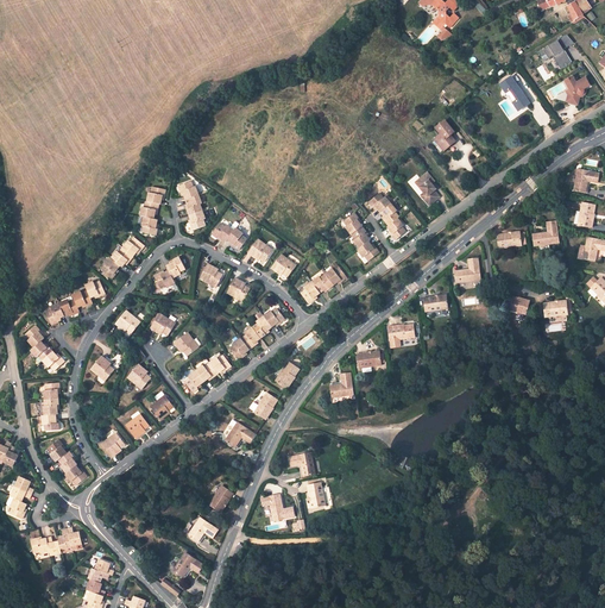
[(438,26),(441,30),(451,19),(446,16),(442,19),(439,16),(439,12),(442,8),(446,11),(451,7),(448,6),(452,2),(448,0),(441,0),(438,4),(433,0),(428,0),(423,5),(429,11),(429,19),(424,24),(433,31),(438,26)]
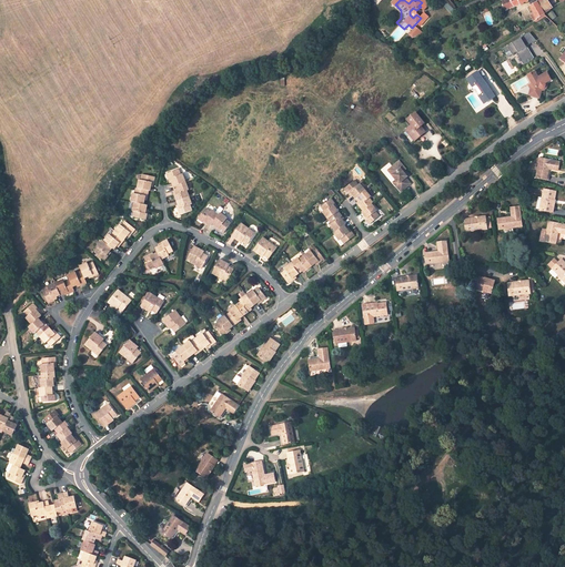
[(517,1),(515,0),(501,0),(498,1),(504,10),(520,3),(517,1)]
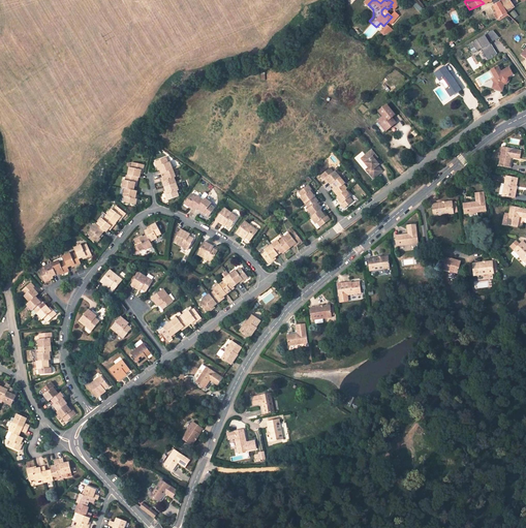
[(503,0),(497,0),(495,2),(501,13),(508,8),(503,0)]
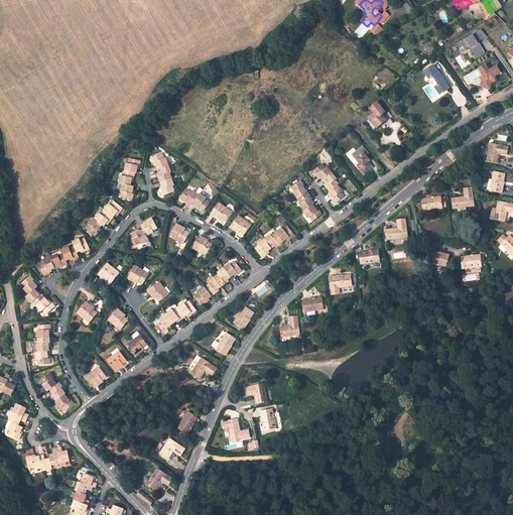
[(482,18),(490,14),(489,13),(483,2),(474,7),(482,18)]
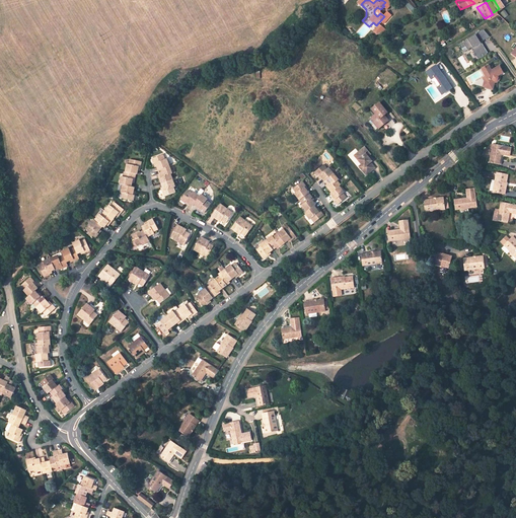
[(470,62),(485,54),(477,43),(486,39),(482,30),(456,45),(461,54),(465,52),(470,62)]
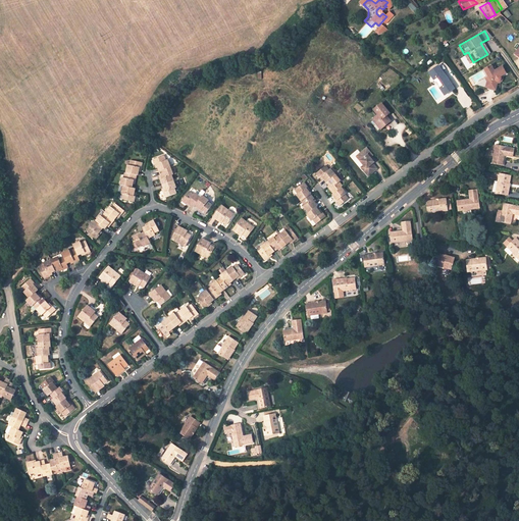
[(518,42),(510,57),(518,62),(518,42)]
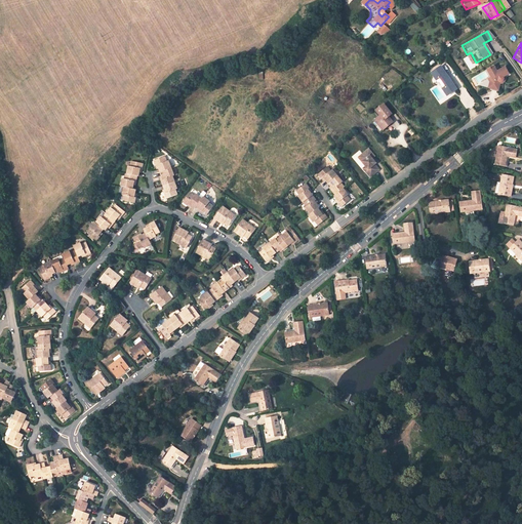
[(499,79),(506,76),(502,68),(493,72),(491,67),(483,71),(486,79),(484,80),(487,86),(485,88),(488,94),(497,89),(495,86),(502,83),(499,79)]
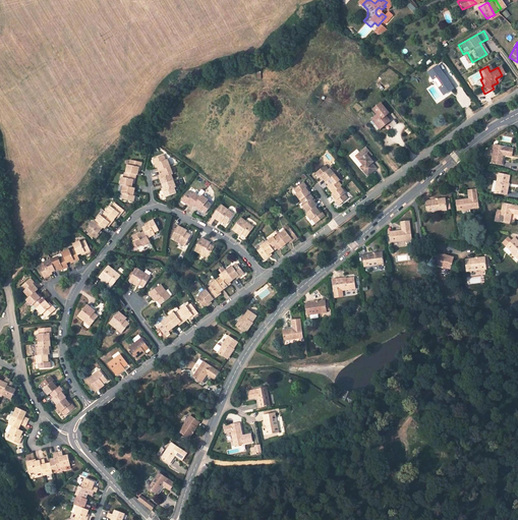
[(443,89),(447,85),(446,84),(433,67),(423,74),(428,80),(427,84),(434,85),(437,90),(442,87),(443,89)]
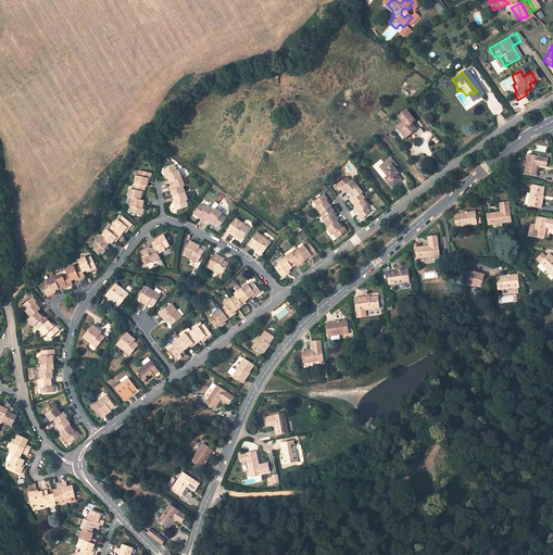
[(472,92),(466,96),(470,101),(480,95),(477,91),(473,95),(472,92)]
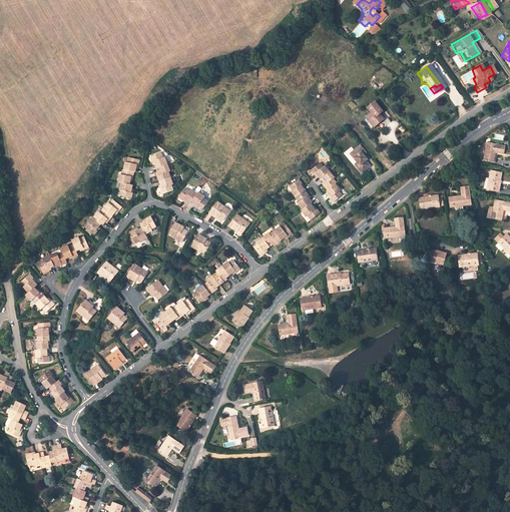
[(378,119),(382,115),(373,106),(366,112),(370,117),(365,122),(369,126),(371,125),(375,130),(382,124),(378,119)]
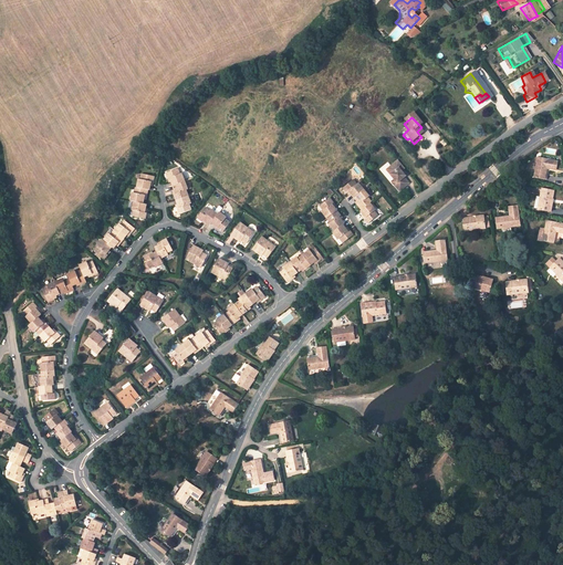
[(555,161),(535,157),(532,177),(542,179),(545,165),(549,166),(548,169),(554,170),(555,161)]
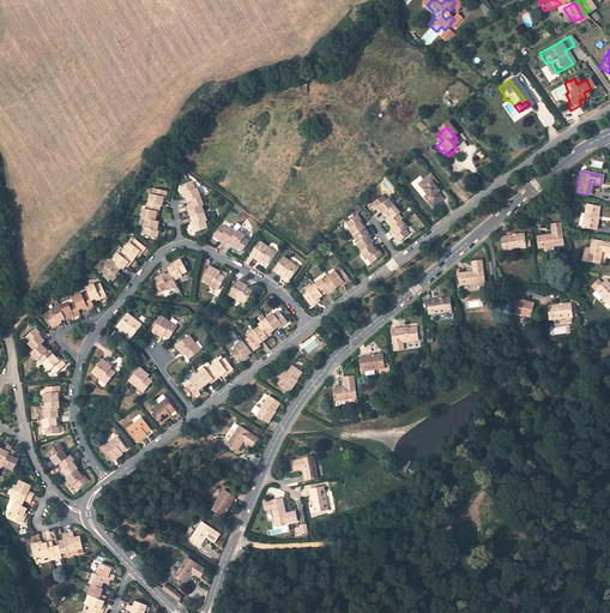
[(427,185),(429,182),(424,176),(412,187),(422,198),(424,200),(422,203),(428,210),(439,202),(433,196),(435,193),(429,187),(427,185)]
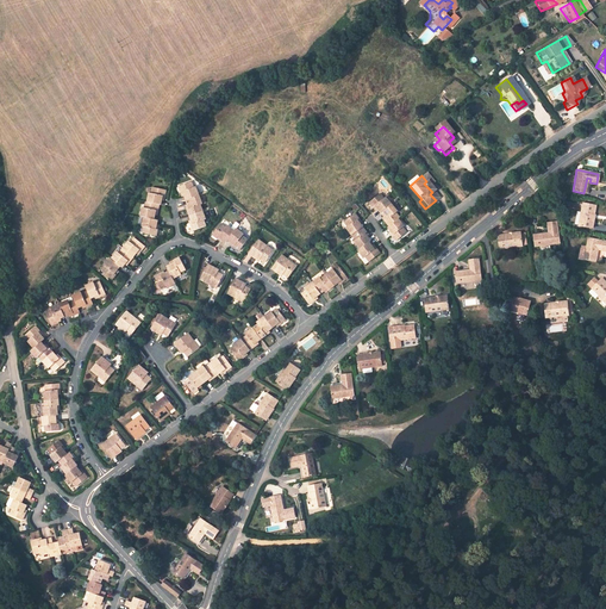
[(181,194),(183,204),(198,198),(194,190),(193,191),(191,184),(176,188),(179,196),(181,194)]
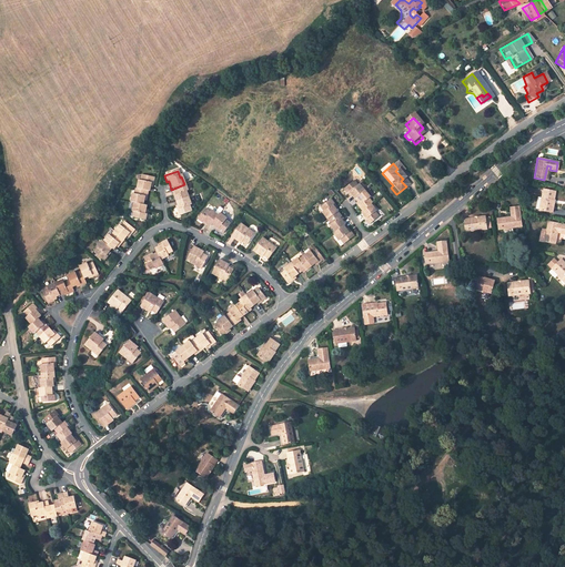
[(137,181),(134,190),(147,193),(148,193),(150,183),(152,184),(153,178),(140,175),(139,181),(137,181)]
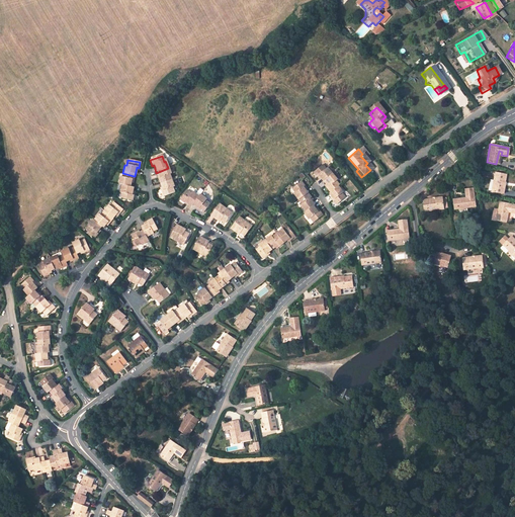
[(314,177),(320,183),(329,175),(324,169),(322,170),(318,166),(309,174),(313,179),(314,177)]
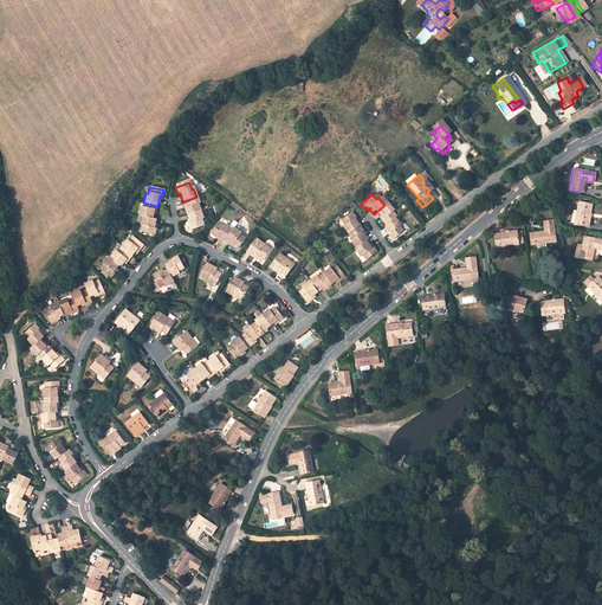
[(183,211),(186,217),(199,212),(198,206),(199,205),(196,197),(182,203),(186,211),(183,211)]
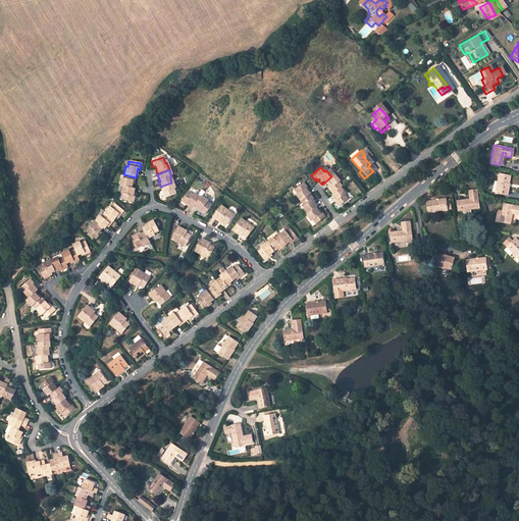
[(509,176),(498,173),(494,193),(503,195),(505,184),(507,185),(509,176)]
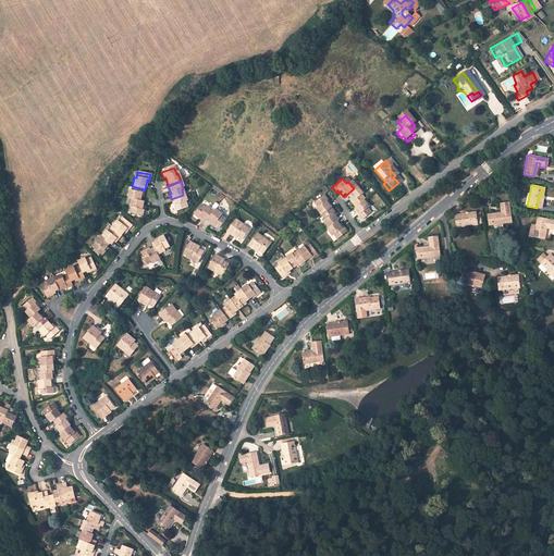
[(144,189),(132,186),(131,186),(130,190),(127,190),(125,199),(128,200),(137,202),(140,194),(143,194),(144,189)]
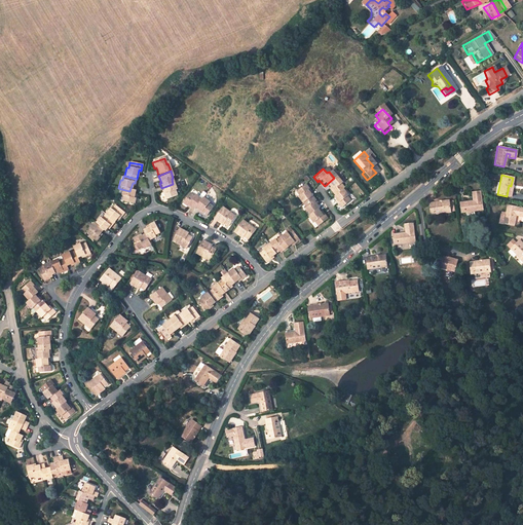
[(331,197),(340,190),(341,189),(337,185),(339,184),(334,178),(325,186),(329,192),(328,193),(331,197)]
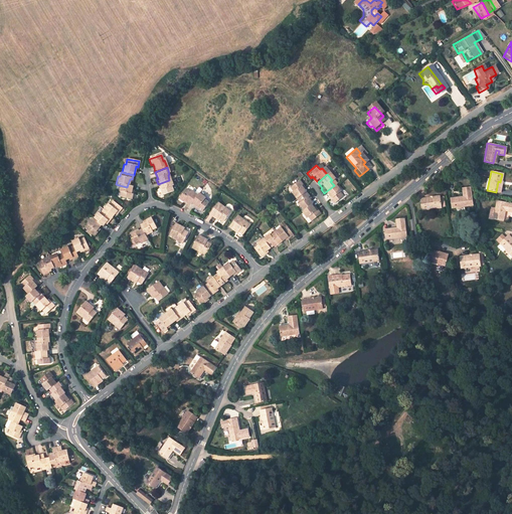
[(172,188),(169,180),(158,184),(160,192),(158,192),(160,198),(172,194),(170,189),(172,188)]
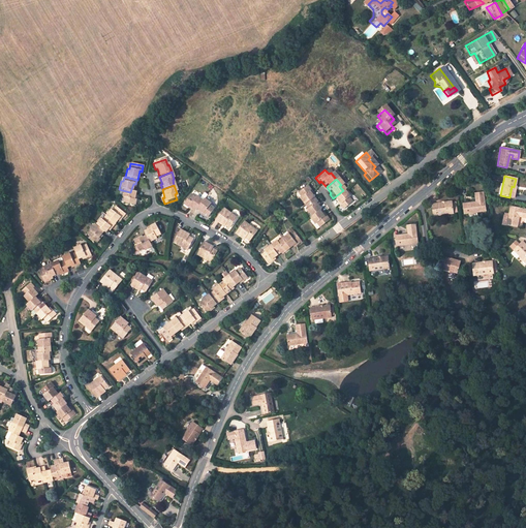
[(296,200),(301,208),(311,199),(306,193),(308,192),(304,187),(295,195),(298,199),(296,200)]
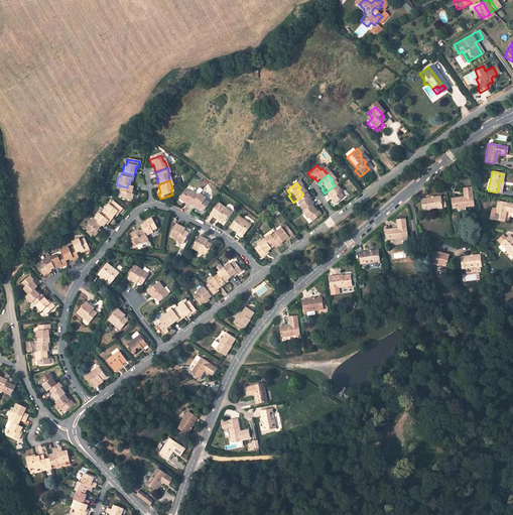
[(131,188),(127,187),(119,185),(118,192),(119,194),(118,199),(130,202),(131,197),(129,196),(131,188)]
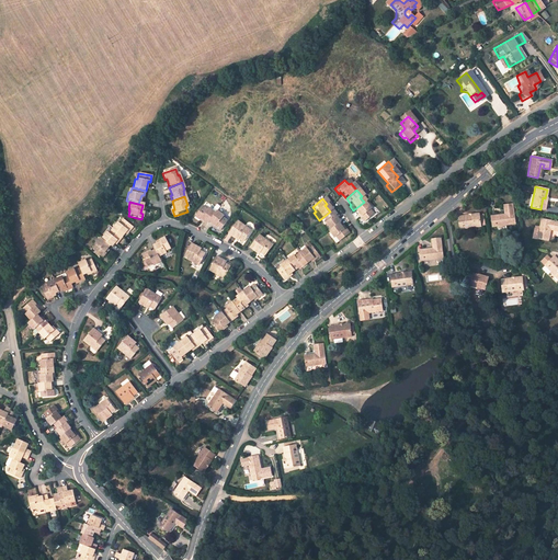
[(507,212),(490,214),(492,225),(514,221),(511,202),(502,203),(503,208),(507,208),(507,212)]
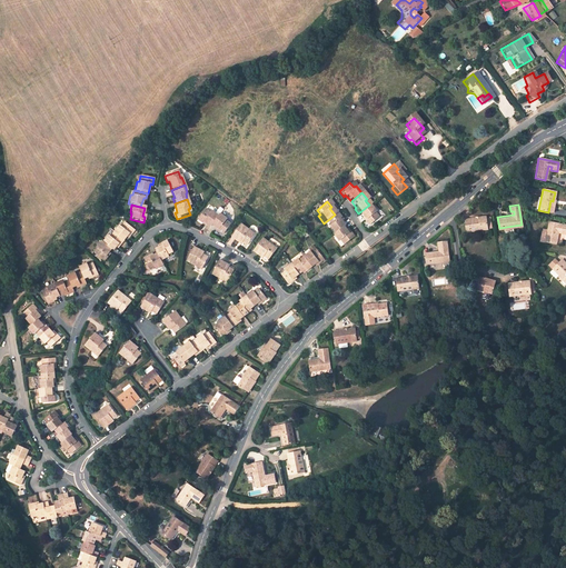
[(368,206),(358,213),(357,215),(363,221),(361,222),(365,227),(376,218),(371,213),(373,212),(368,206)]
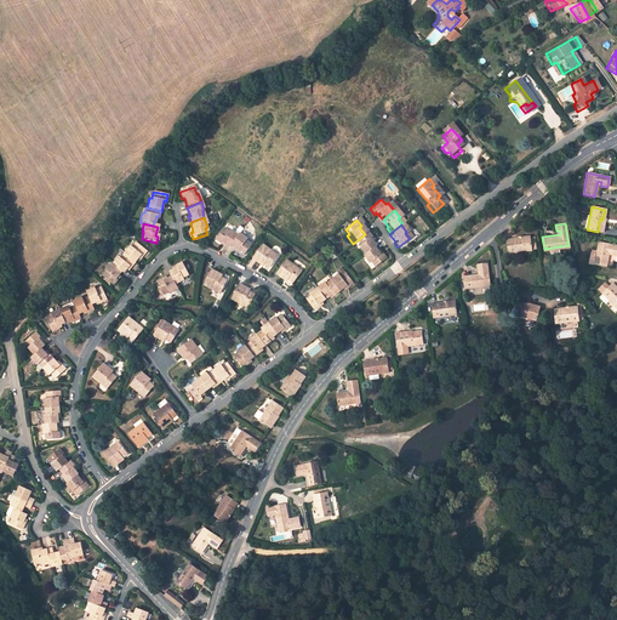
[(220,245),(227,250),(229,249),(236,239),(229,233),(228,235),(222,231),(213,242),(218,246),(220,245)]
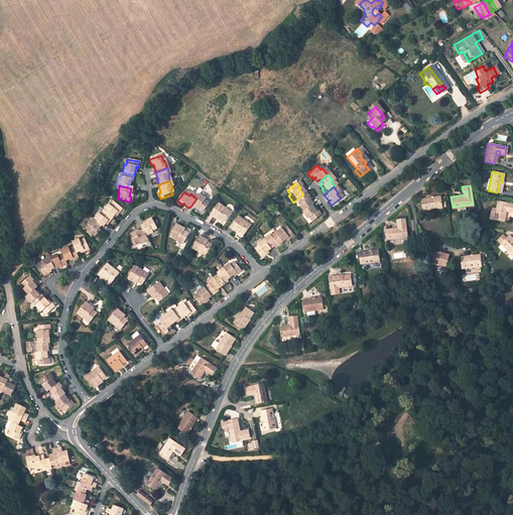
[(295,209),(299,213),(307,207),(308,206),(305,202),(307,200),(303,195),(293,203),(297,207),(295,209)]
